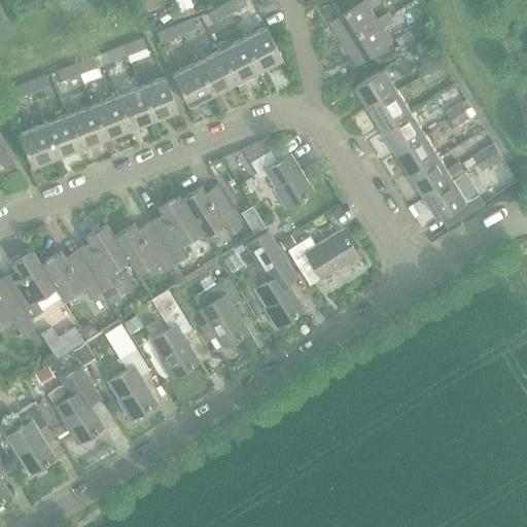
[(230,0),(223,3),(233,22),(230,13),(246,4),(244,0),(230,0)]
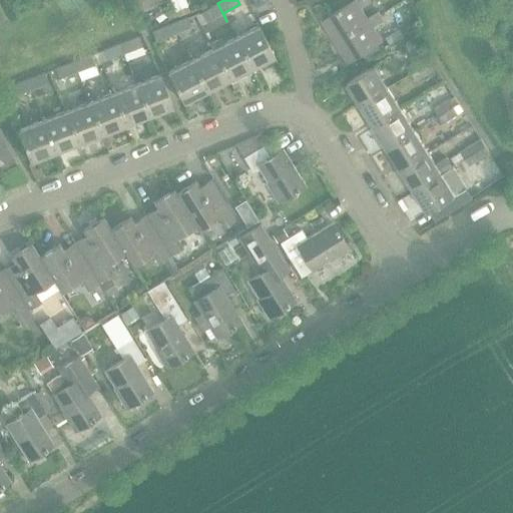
[(369,20),(368,17),(361,6),(370,0),(353,0),(322,20),(335,41),(369,20)]
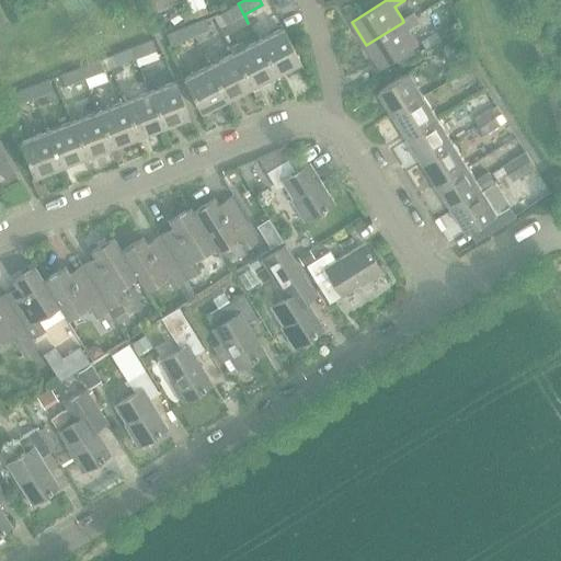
[(224,35),(248,23),(238,3),(219,13),(214,15),(224,35)]
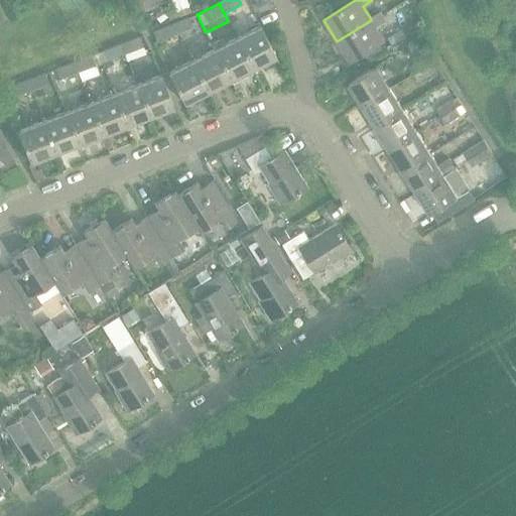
[(371,20),(337,41),(351,62),(384,41),(376,27),(386,20),(380,11),(370,17),(371,20)]
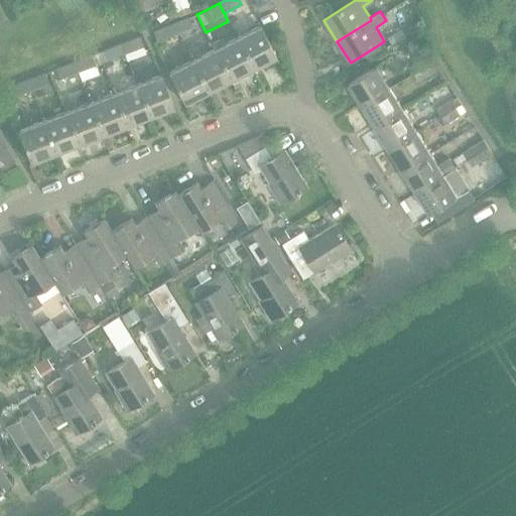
[(206,33),(206,32),(197,14),(173,23),(178,32),(191,27),(201,24),(206,33)]
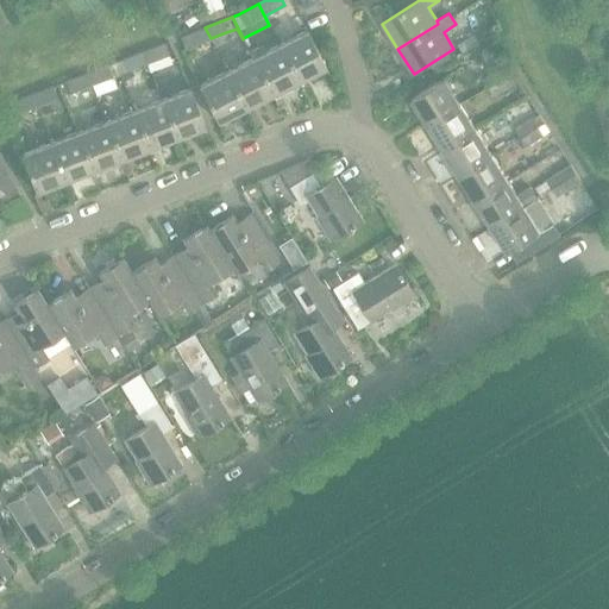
[(184,48),(211,38),(205,27),(180,37),(184,48)]
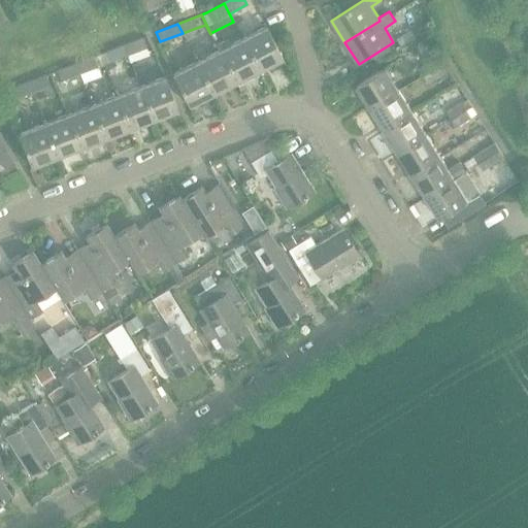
[(241,38),(258,68),(282,57),(265,26),(241,38)]
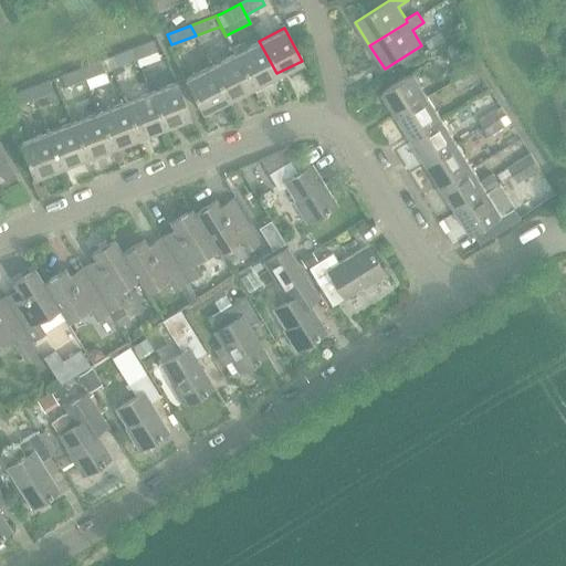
[(132,48),(136,60),(157,51),(152,40),(132,48)]
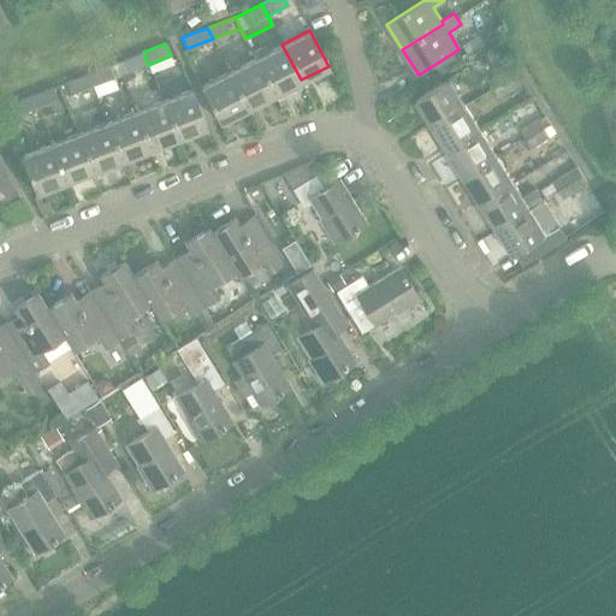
[(274,94),(301,80),(282,45),(255,58),(274,94)]
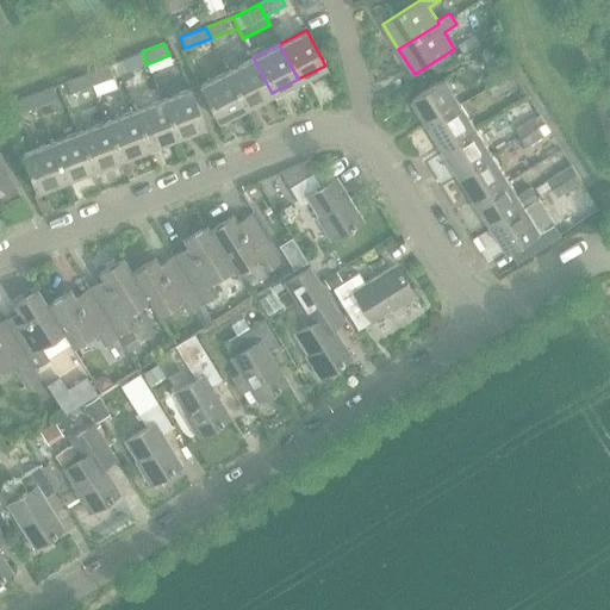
[(118,75),(147,64),(142,51),(113,62),(118,75)]
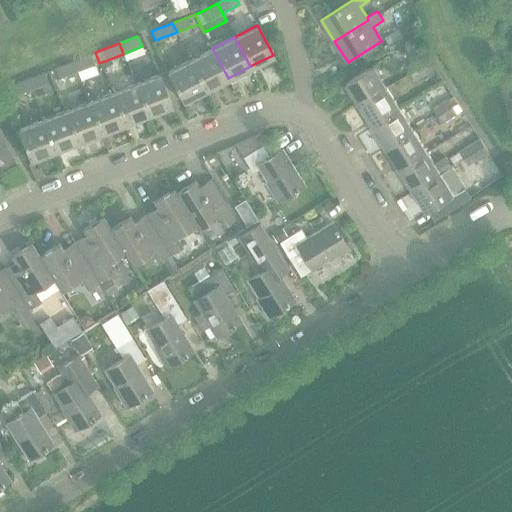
[(206,89),(228,78),(212,48),(190,59),(206,89)]
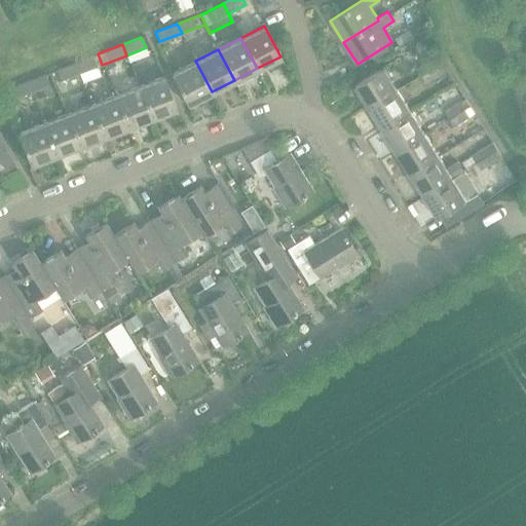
[(78,74),(102,65),(98,53),(74,63),(78,74)]
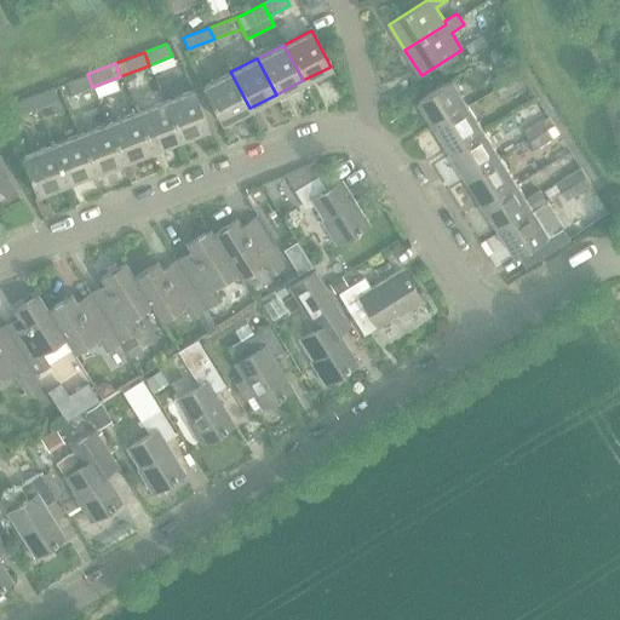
[(514,67),(493,81),(498,92),(521,76),(514,67)]
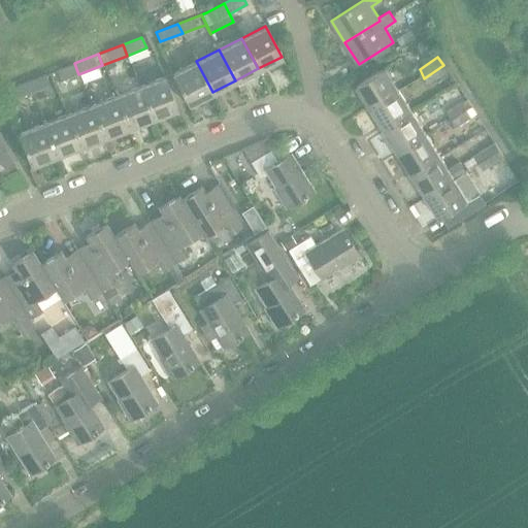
[(189,104),(212,92),(196,61),(172,73),(189,104)]
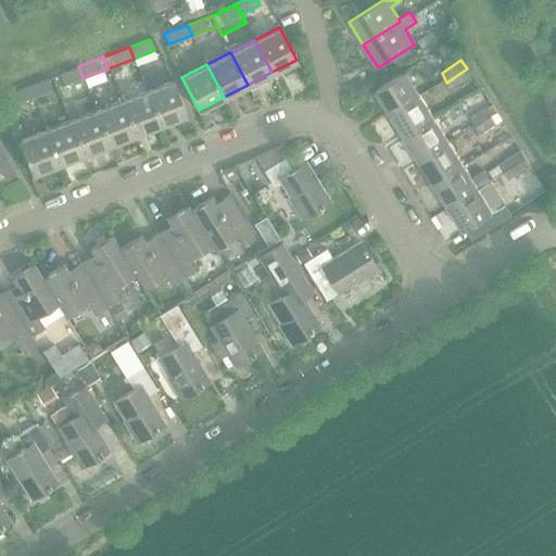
[(64,85),(83,78),(78,66),(60,74),(64,85)]
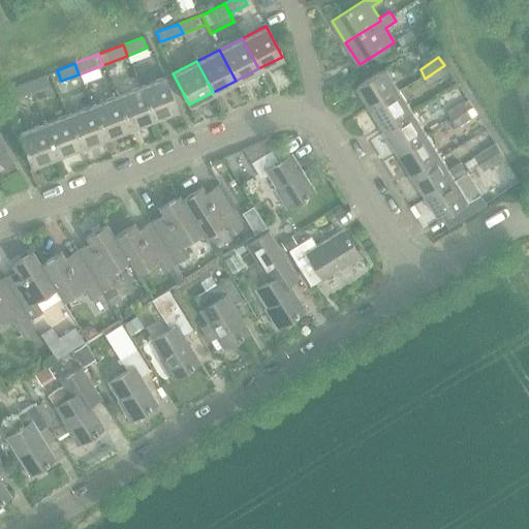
[(445,65),(425,79),(430,85),(449,71),(445,65)]
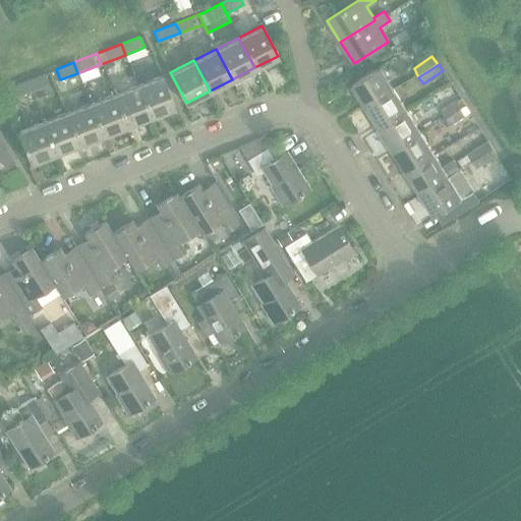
[(366,106),(393,90),(379,66),(351,83),(366,106)]
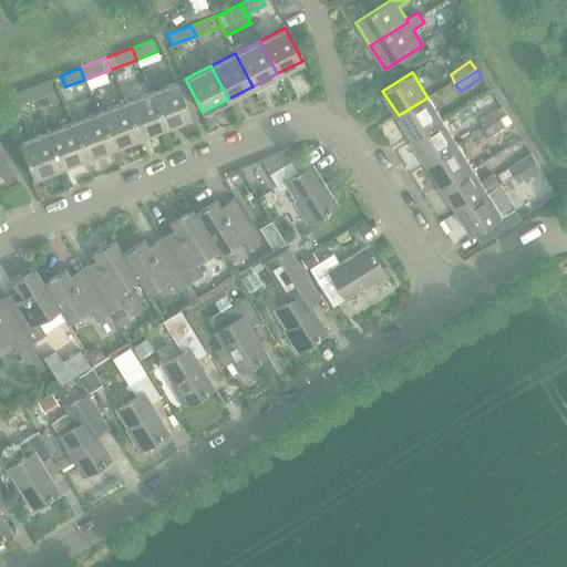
[(28,88),(32,99),(52,91),(48,80),(28,88)]
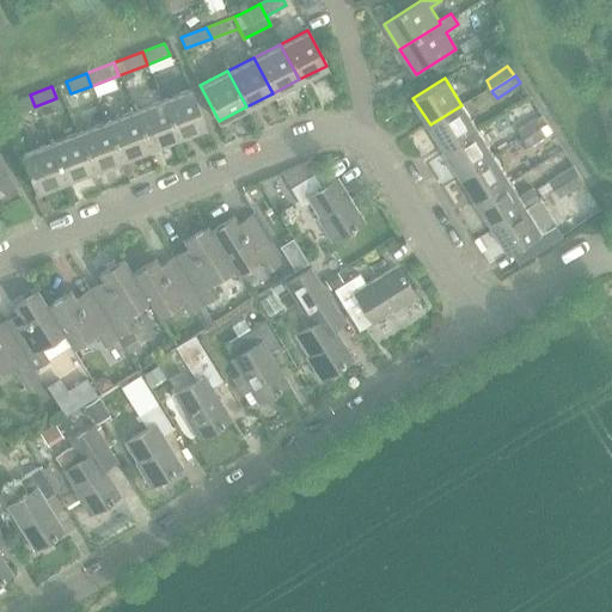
[(161,101),(175,136),(204,126),(190,89),(161,101)]
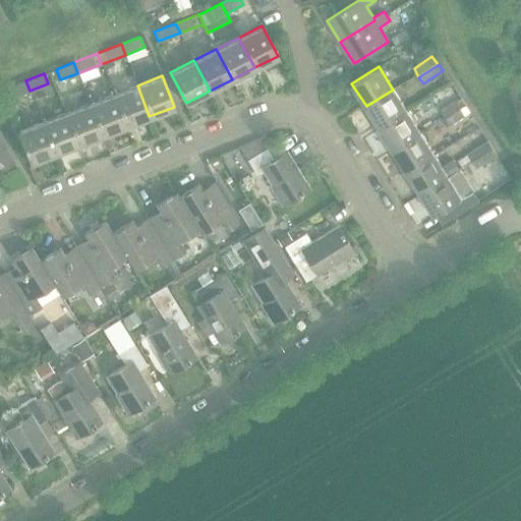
[(12,98),(30,91),(25,80),(8,88),(12,98)]
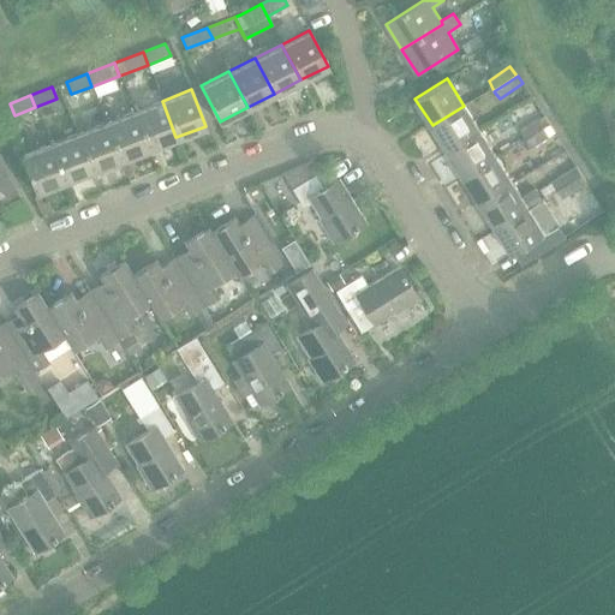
[(148,148),(175,137),(162,101),(133,112),(148,148)]
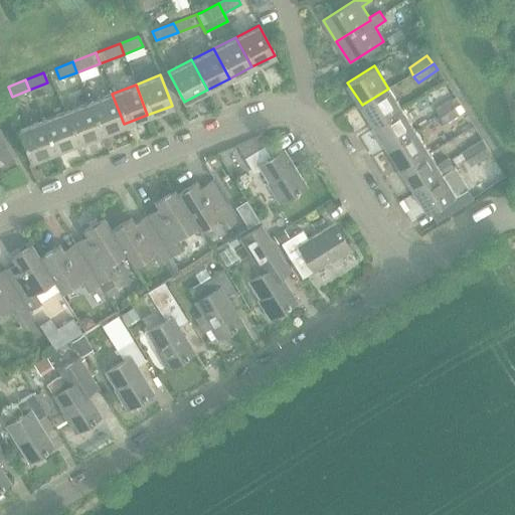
[(375,127),(402,110),(388,89),(362,105),(375,127)]
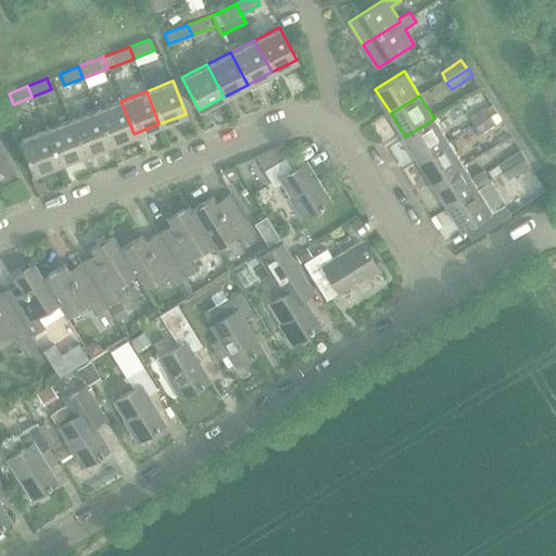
[(109,144),(134,134),(121,101),(96,111),(109,144)]
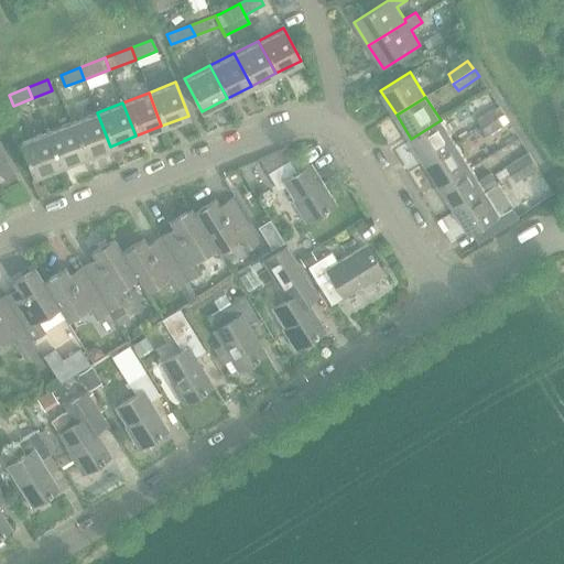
[(481,127),(499,116),(494,108),(476,119),(481,127)]
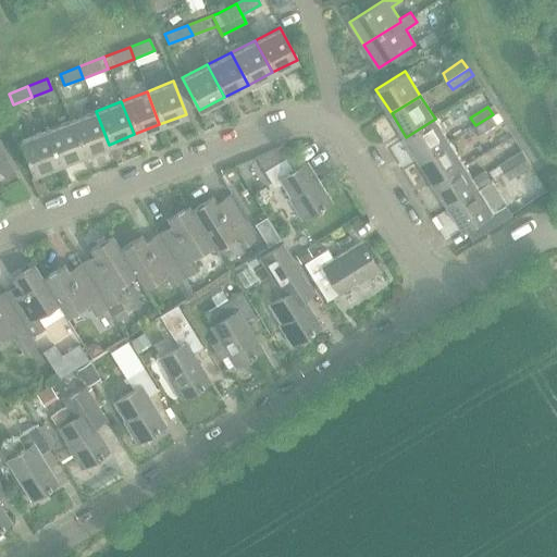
[(84,155),(109,145),(96,111),(71,121),(84,155)]
